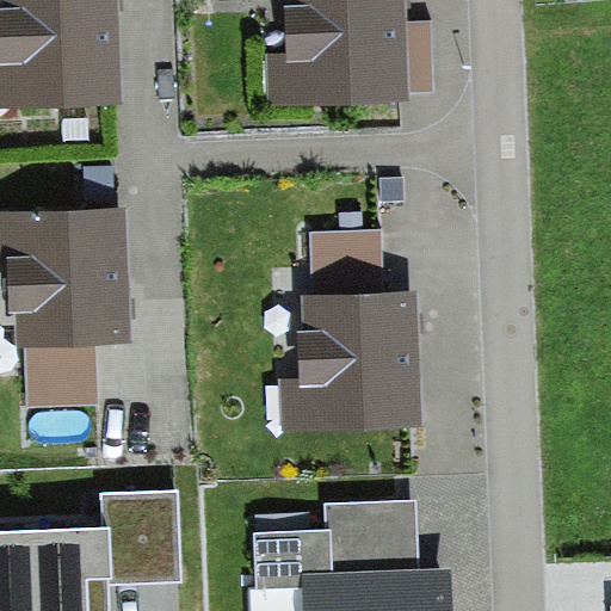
[(0,110),(93,109),(90,0),(5,0),(7,54),(0,53),(0,110)]
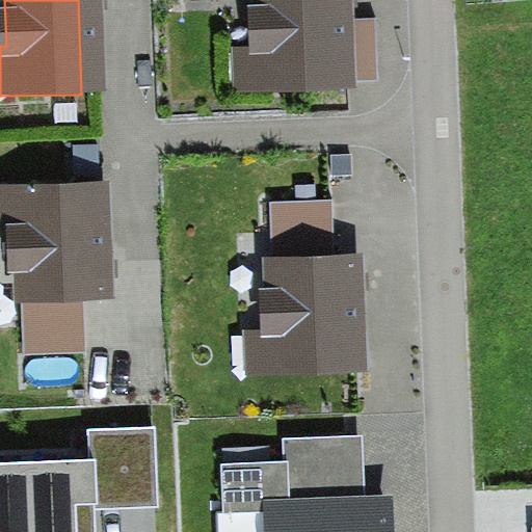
[(236,95),(356,90),(356,77),(377,77),(375,19),(353,20),(352,0),(253,0),(253,4),(247,5),(248,45),(234,46),(236,95)]
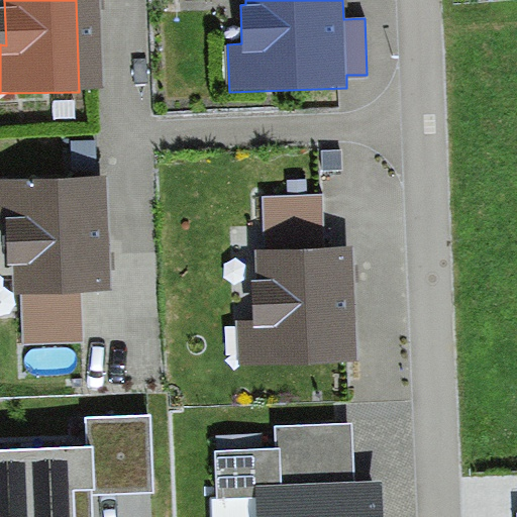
[(341,150),(322,150),(323,170),(342,170),(341,150)]
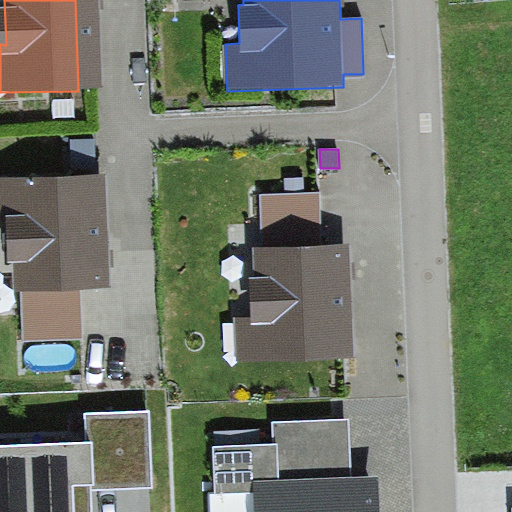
[(22,298),(23,336),(78,335),(77,287),(110,286),(108,177),(0,179),(0,221),(7,221),(7,259),(15,259),(16,298),(22,298)]
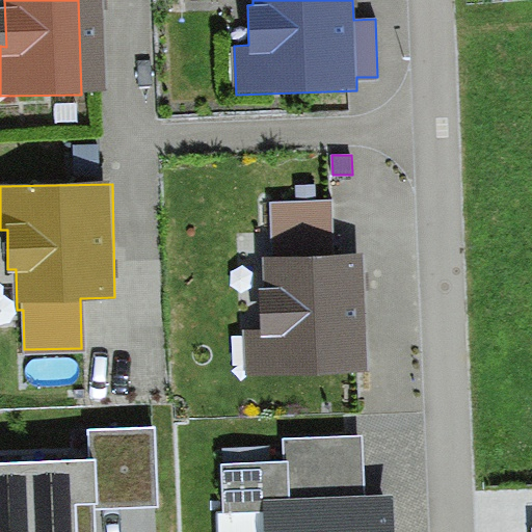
[(268,204),(271,257),(333,255),(330,201),(268,204)]
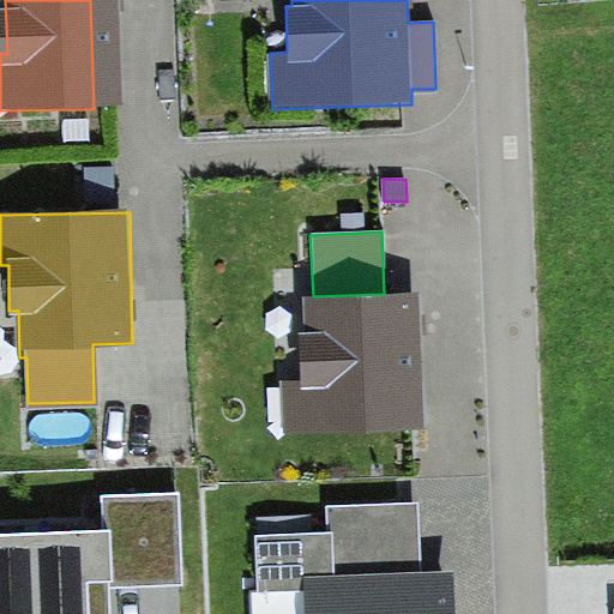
[(282,432),(425,427),(421,293),(384,294),(313,296),(304,298),(305,335),(299,335),(301,378),(281,379),(282,432)]
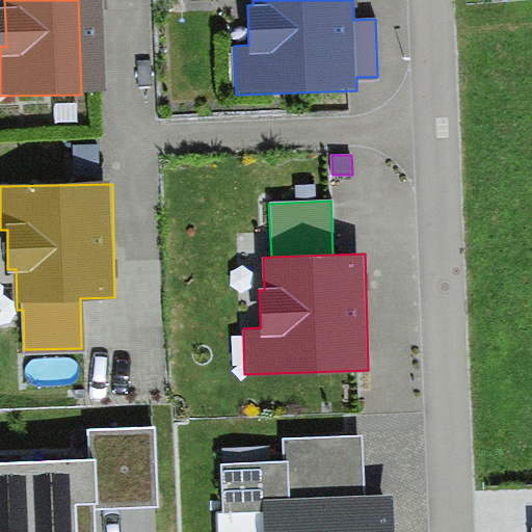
[(97,459),(99,507),(157,505),(154,428),(88,430),(89,459),(97,459)]
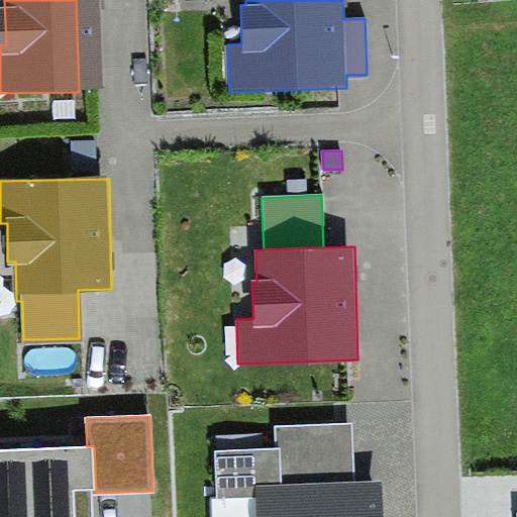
[(259,516),(382,516),(382,483),(353,483),(352,424),(277,425),(277,448),(217,450),(218,497),(259,496),(259,516)]
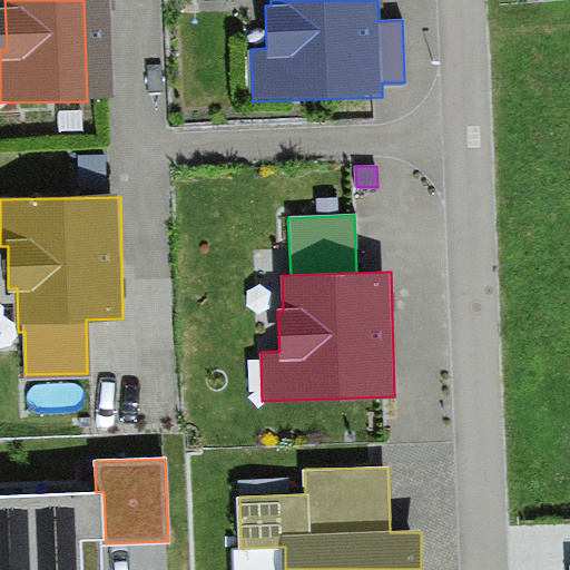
[(96,492),(0,495),(0,569),(102,569),(101,543),(106,543),(104,492),(96,492)]
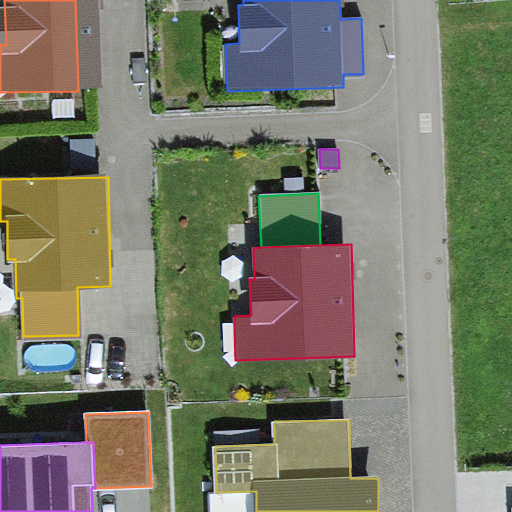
All buildings are outlined.
